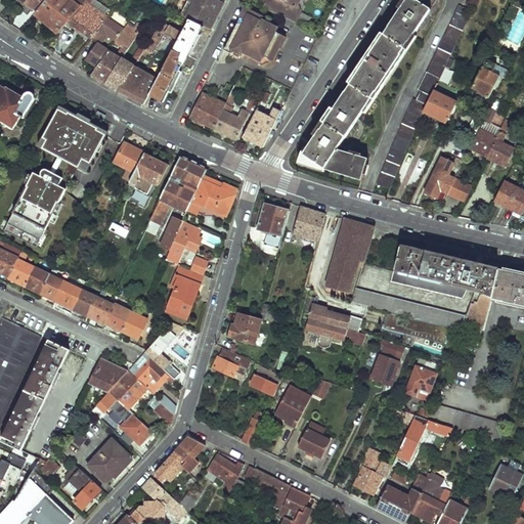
[(23,0),(35,9),(43,0),(23,0)]
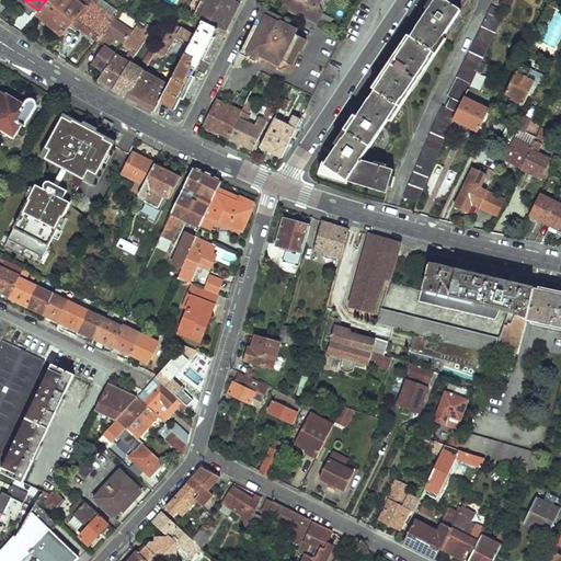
[(50,0),(38,14),(64,36),(73,24),(93,0),(84,0),(82,3),(78,0),(50,0)]
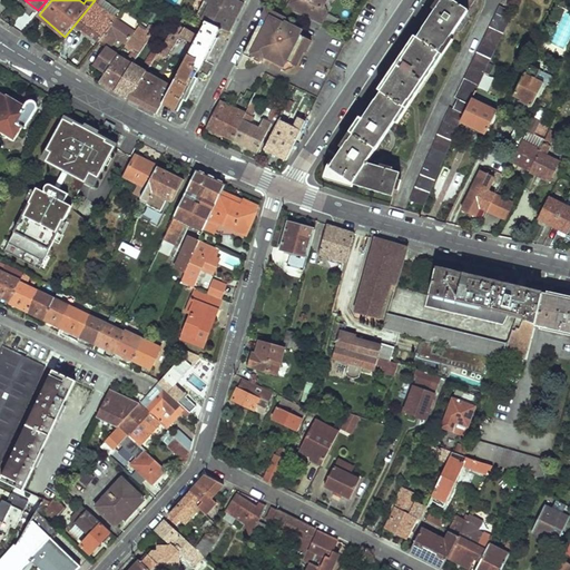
[(95,0),(75,25),(99,42),(117,20),(118,19),(98,5),(100,0),(95,0)]
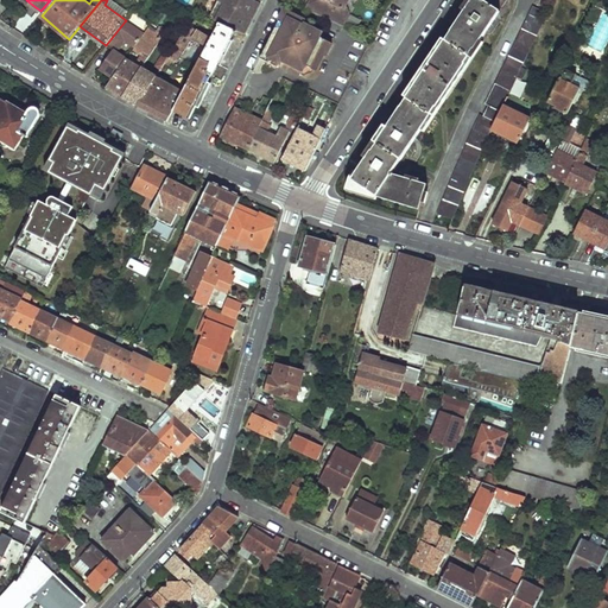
[(217,0),(210,18),(220,23),(236,31),(246,35),(261,4),(253,0),(217,0)]
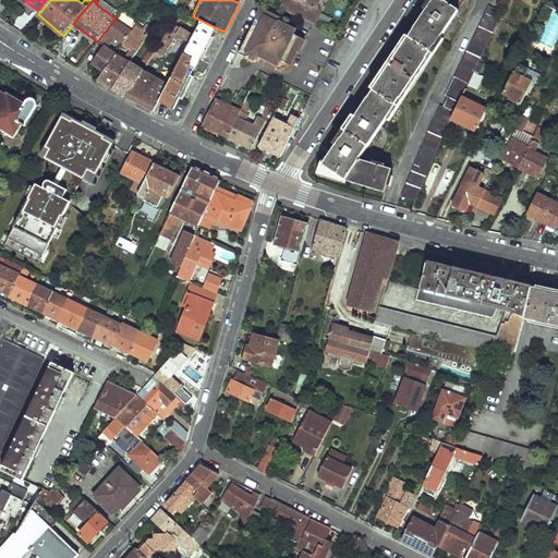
[(287,0),(282,10),(315,25),(320,13),(319,9),(317,8),(320,0),(287,0)]
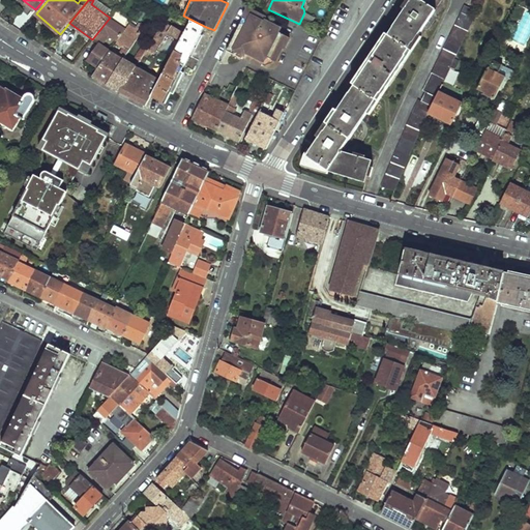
[(421,0),(411,0),(306,156),(308,157),(306,165),(365,182),(372,159),(342,150),(436,10),(421,0)]
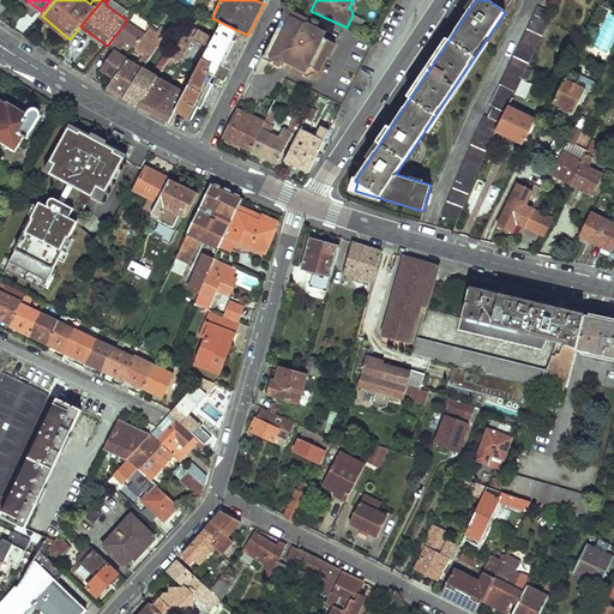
[(540,7),(492,106),(494,108),(505,113),(512,97),(522,79),(551,22),(547,20),(552,11),(540,7)]
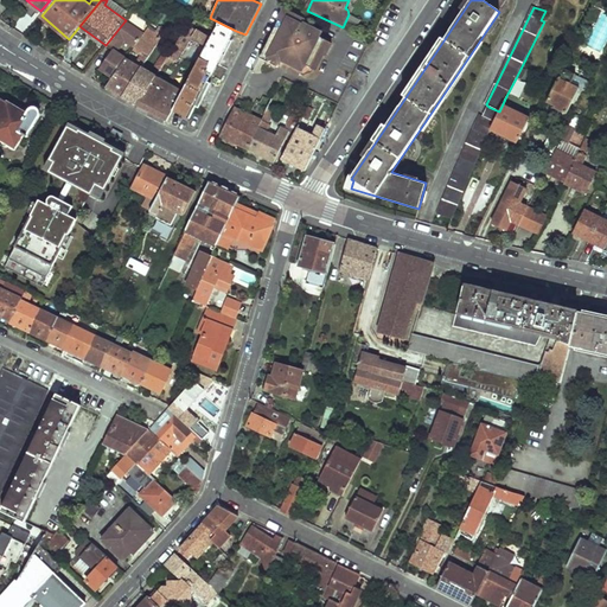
[(306,21),(285,11),(275,30),(259,59),(267,64),(279,69),(280,65),(301,77),(306,66),(315,71),(324,56),(326,57),(332,44),(302,29),(306,21)]
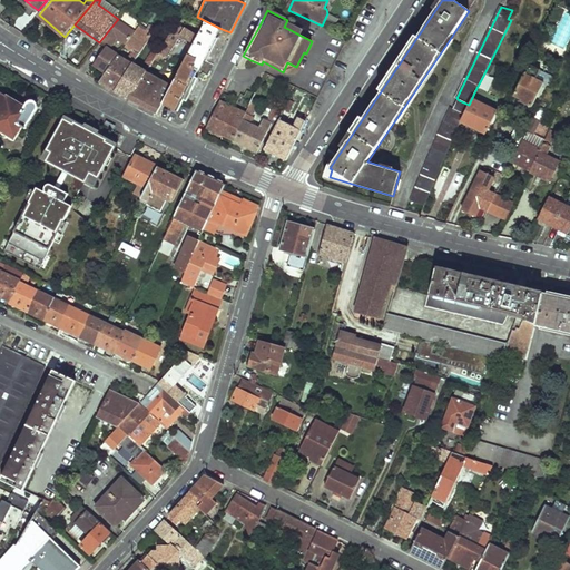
[(107,75),(120,56),(110,49),(118,38),(128,45),(136,33),(117,20),(99,42),(107,48),(95,66),(107,75)]
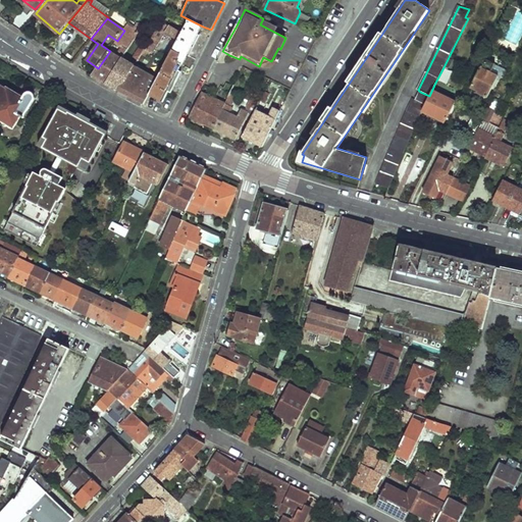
[(164,66),(158,79),(149,96),(163,103),(201,28),(203,28),(203,27),(189,19),(166,62),(164,66)]
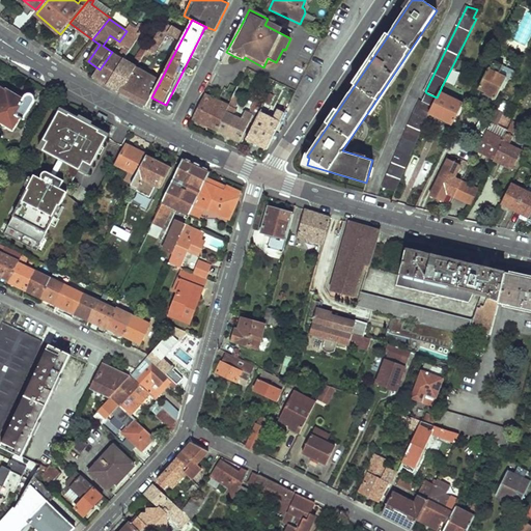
[(166,22),(144,56),(150,58),(152,54),(155,54),(172,25),(166,22)]
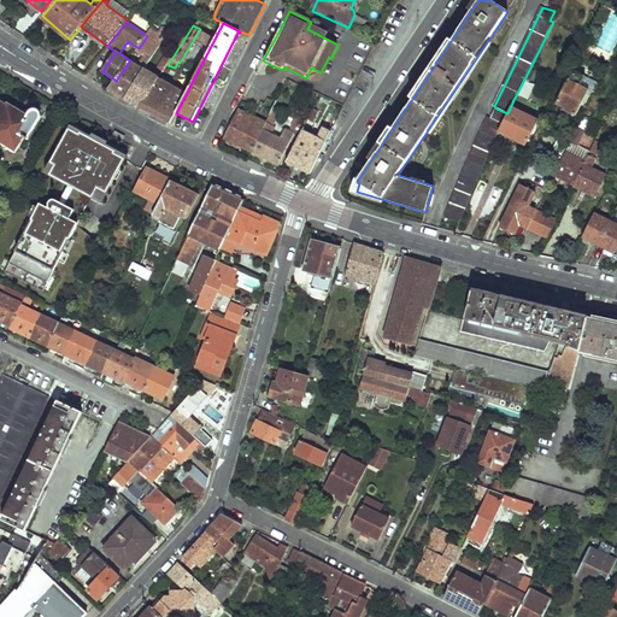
[(158,35),(151,30),(147,36),(139,48),(146,54),(139,66),(130,60),(116,81),(110,89),(125,99),(145,69),(168,33),(163,29),(158,35)]
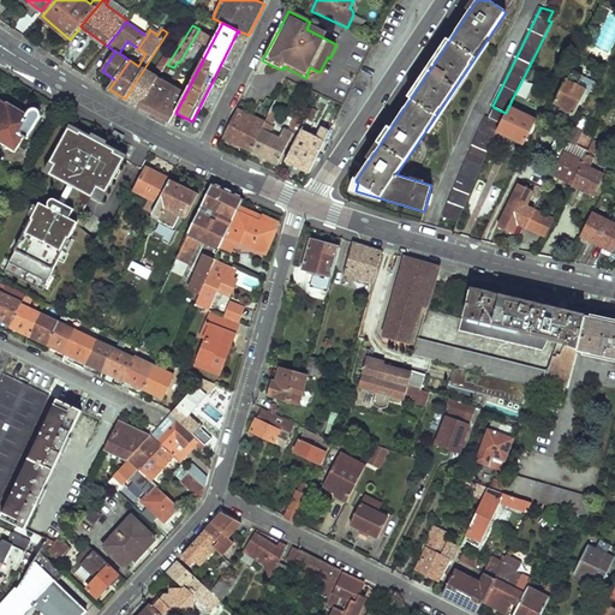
[(144,69),(125,99),(141,108),(159,77),(144,69)]
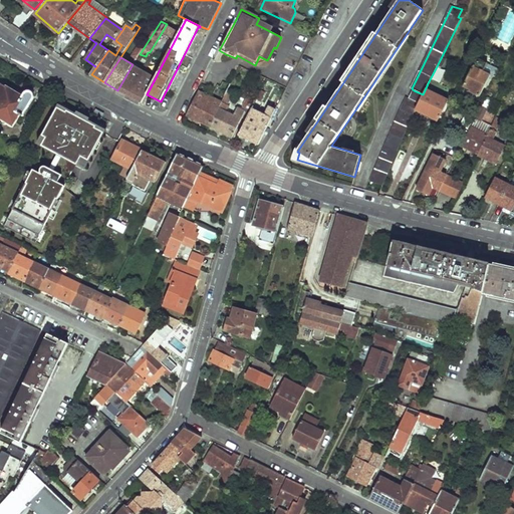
[(477,58),(463,86),(464,86),(462,91),(467,94),(466,96),(477,102),(480,95),(481,96),(491,75),(496,78),(500,69),(487,63),(477,58)]
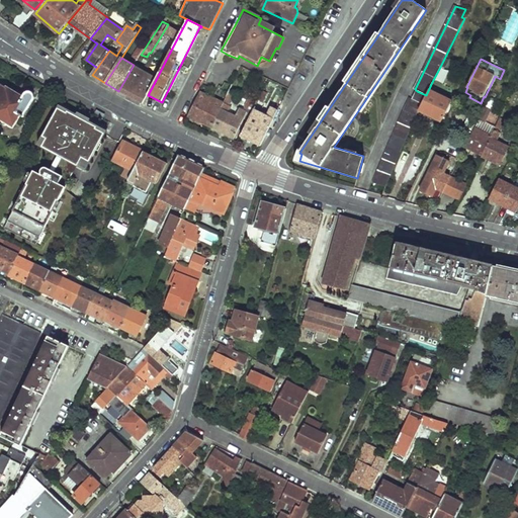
[(134,65),(118,91),(143,103),(148,95),(157,78),(134,65)]
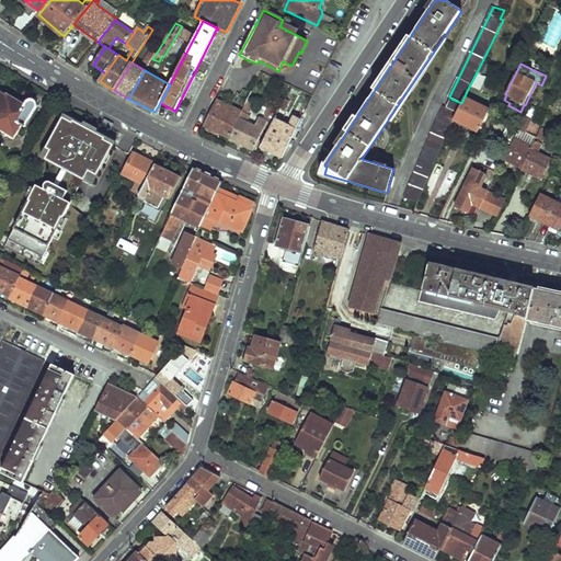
[(477,72),(468,89),(474,92),(482,76),(477,72)]
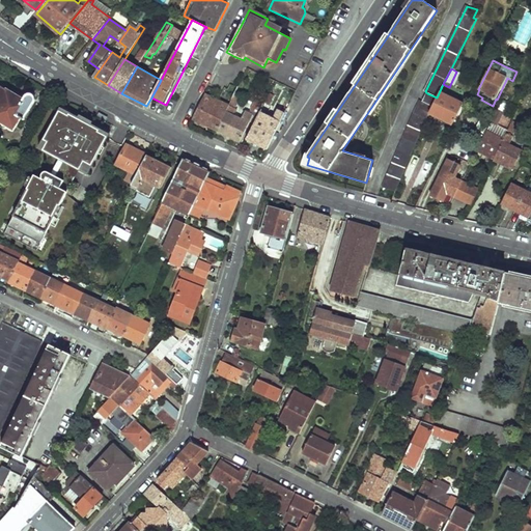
[(222,92),(233,98),(235,93),(239,87),(227,82),(222,92)]
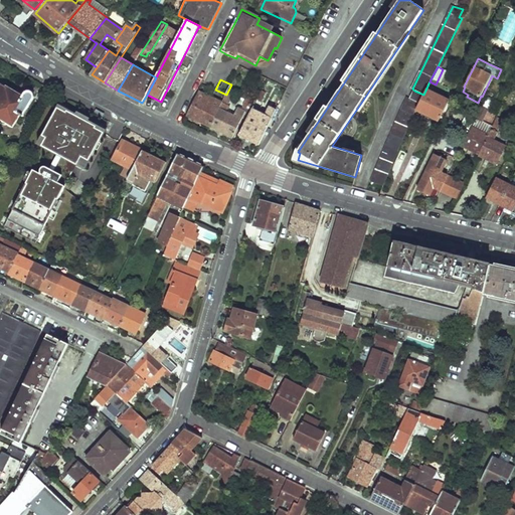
[(419,103),(416,109),(439,120),(448,100),(432,93),(436,84),(430,81),(423,95),(419,103)]
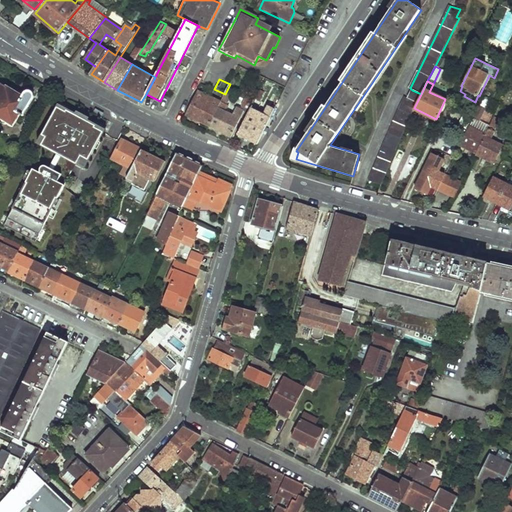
[(22,117),(34,98),(34,97),(34,96),(33,94),(32,93),(31,92),(29,91),(28,91),(27,92),(25,92),(23,97),(0,82),(0,118),(13,126),(20,115),(22,117)]
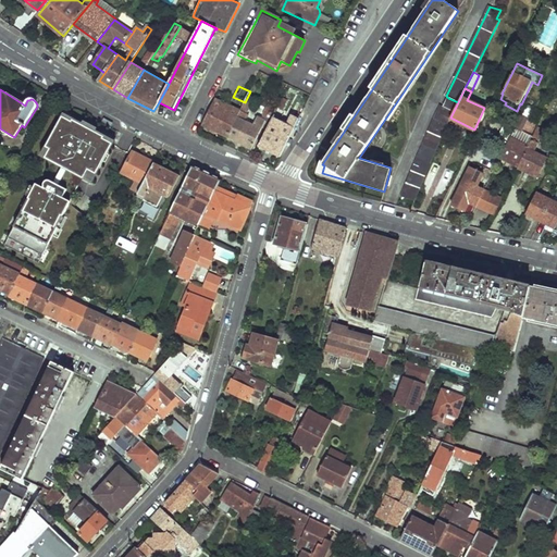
[(215,98),(202,126),(227,137),(240,110),(215,98)]
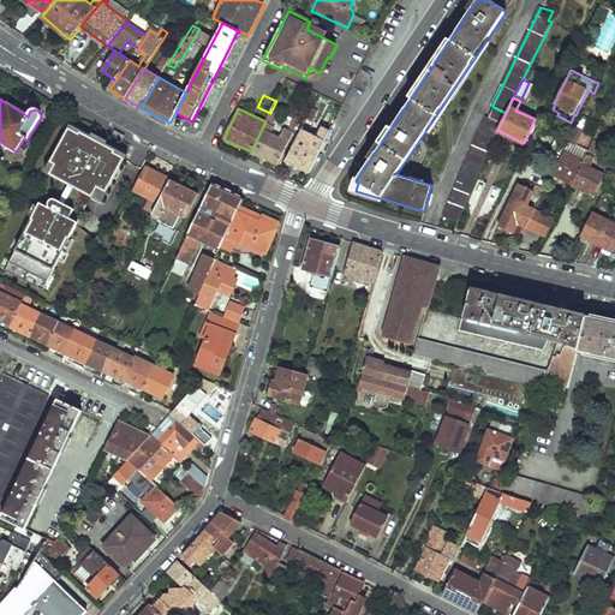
[(266,121),(251,151),(279,165),(291,141),(296,143),(302,130),(299,130),(304,119),(297,117),(291,132),(287,130),(285,130),(281,137),(272,132),(275,130),(278,125),(274,124),(280,112),(273,108),(270,113),(266,121)]
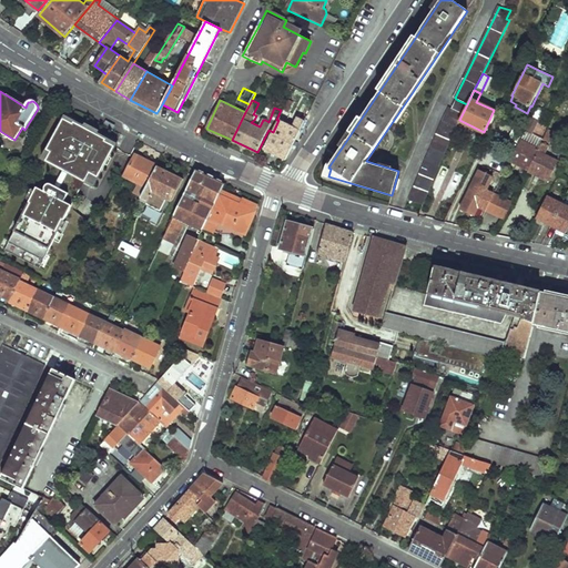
[(293,102),(288,100),(283,110),(288,113),(293,102)]
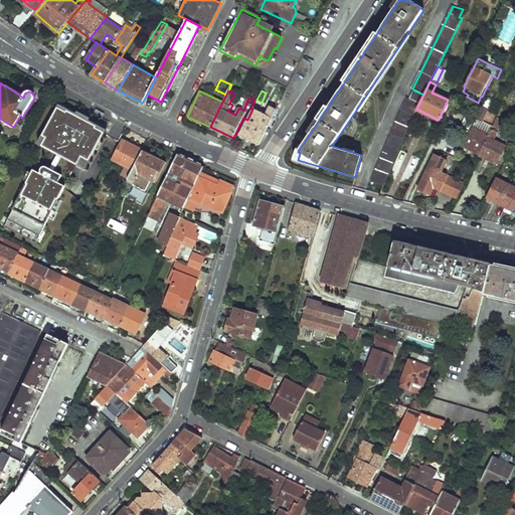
[(414,91),(410,99),(419,103),(423,95),(414,91)]
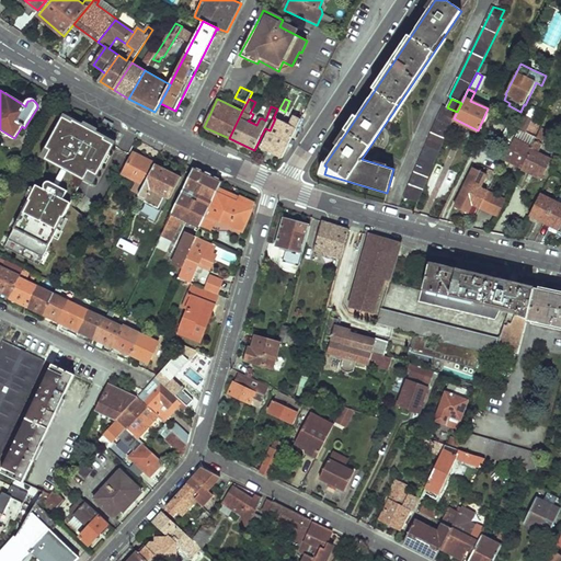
[(433,129),(404,198),(419,202),(454,118),(457,112),(447,107),(444,106),(433,129)]
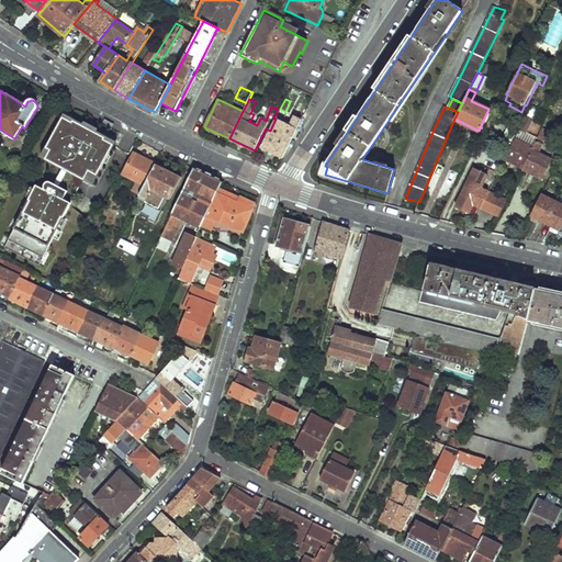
[(292,126),(276,119),(270,131),(261,148),(284,159),(307,111),(302,108),(298,117),(295,116),(291,124),(292,126)]
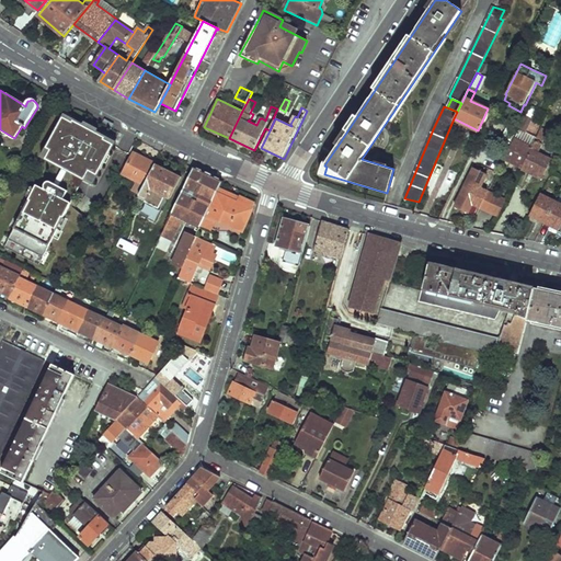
[(95,186),(118,142),(100,132),(101,129),(87,122),(84,124),(66,114),(42,158),(63,169),(68,172),(95,186)]
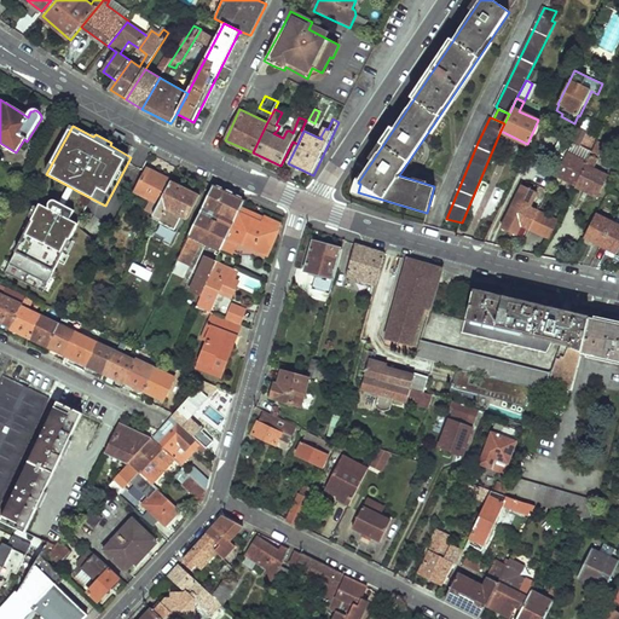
[(580,128),(574,142),(576,142),(582,145),(588,132),(580,128)]
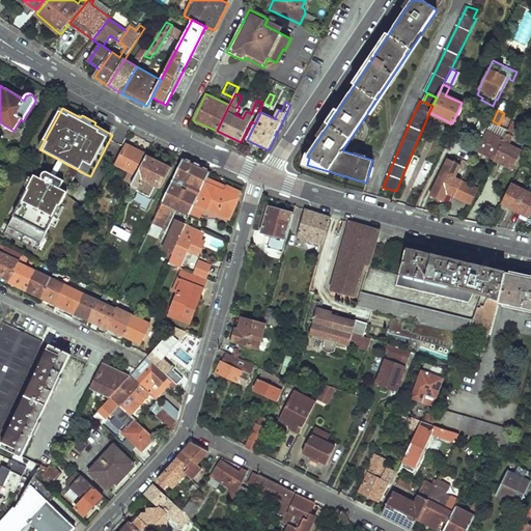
[(509,130),(499,124),(494,121),(488,131),(505,138),(509,130)]
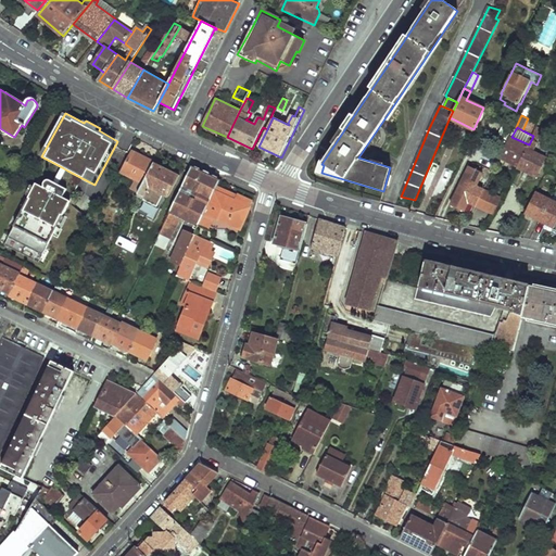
[(529,144),(518,167),(535,177),(545,156),(534,151),(538,142),(534,141),(541,128),(538,127),(533,136),(529,144)]
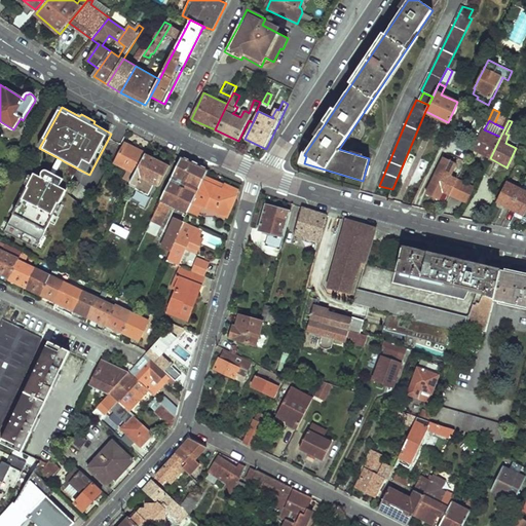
[(484,129),(473,150),(490,158),(500,137),(484,129)]
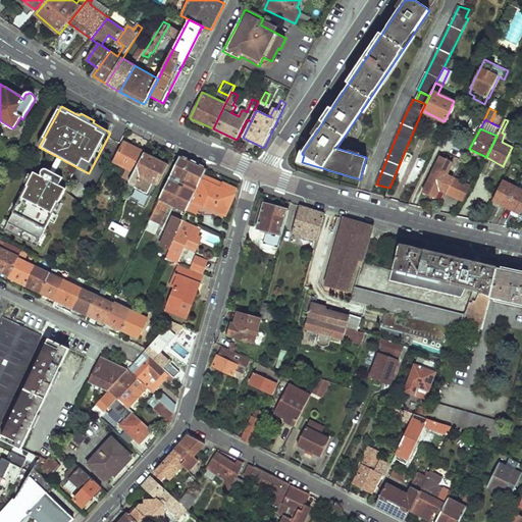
[(124,143),(115,162),(136,172),(146,153),(124,143)]
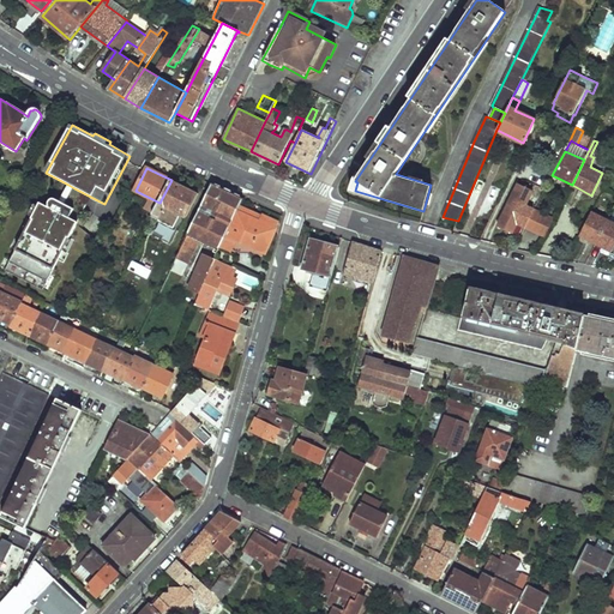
[(172,180),(160,203),(152,217),(160,221),(167,208),(187,217),(199,194),(172,180)]
